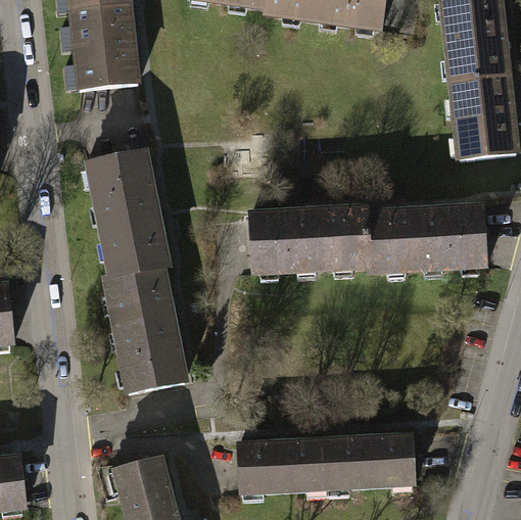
[(64,0),(66,11),(129,5),(128,0),(64,0)]
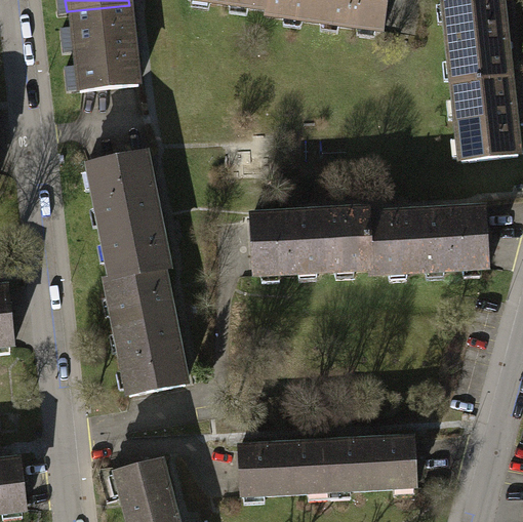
[(187,0),(187,2),(270,12),(272,0),(187,0)]
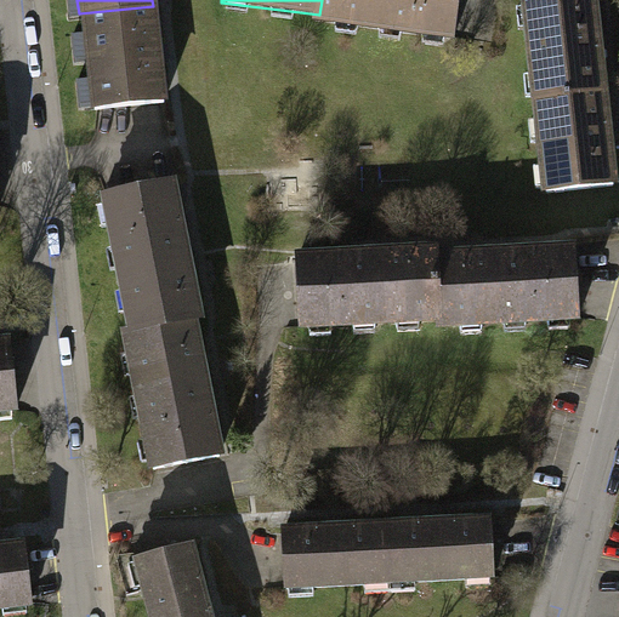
[(322,0),(319,15),(318,26),(456,44),(461,0),(322,0)]
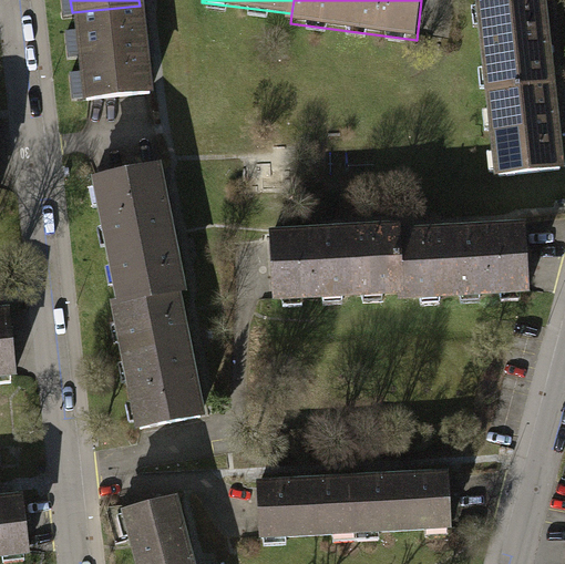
[(486,89),(556,81),(546,0),(486,0),(476,1),(486,89)]
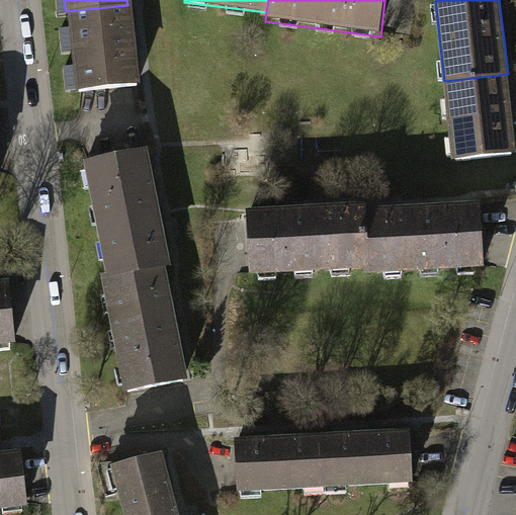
[(74,92),(137,85),(127,5),(66,11),(74,92)]
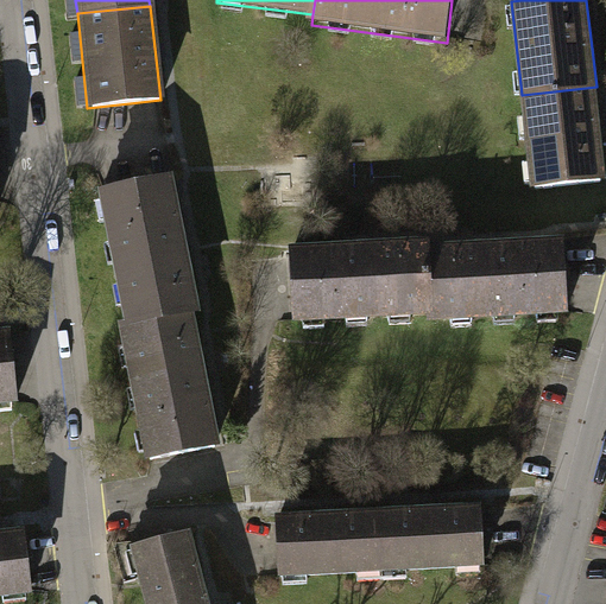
[(532,189),(605,180),(605,159),(597,87),(522,95),(532,189)]
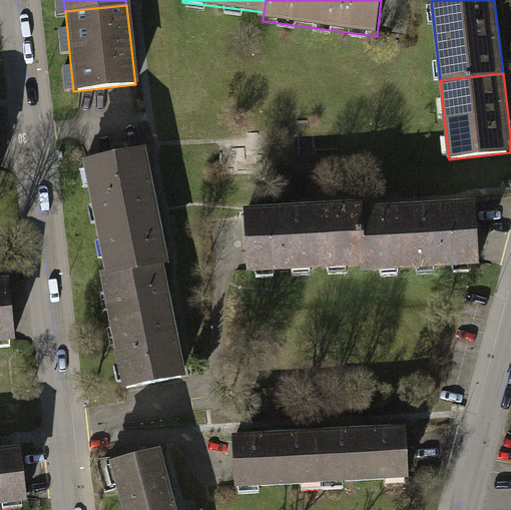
[(169,266),(146,149),(83,162),(107,278),(162,267),(169,266)]
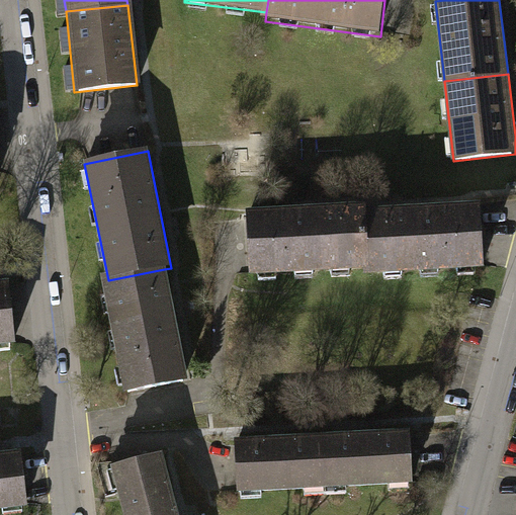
[(480,202),(366,209),(370,268),(370,273),(484,266),(480,202)]
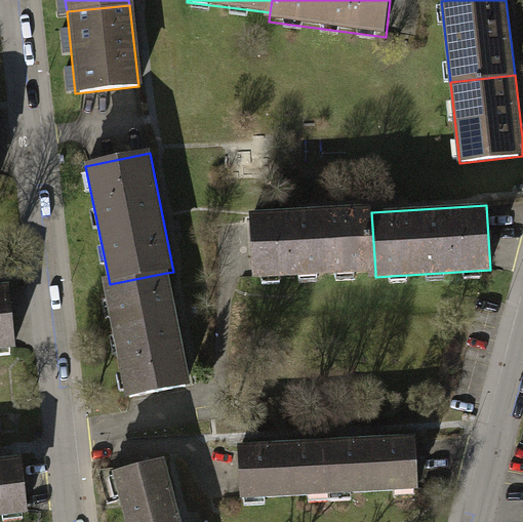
[(371,206),(246,213),(250,279),(375,272),(371,212),(371,206)]
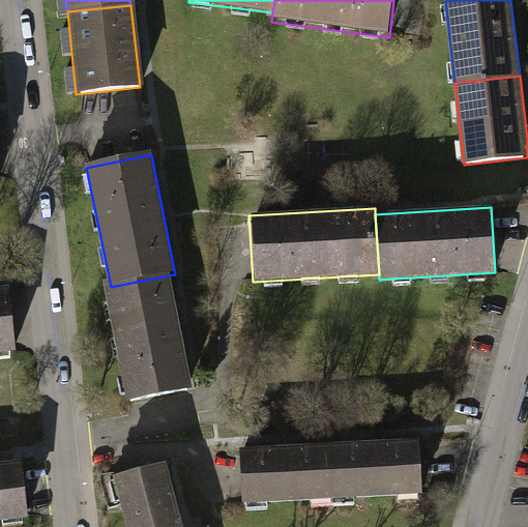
[(191,388),(168,275),(111,287),(104,289),(126,401),(191,388)]
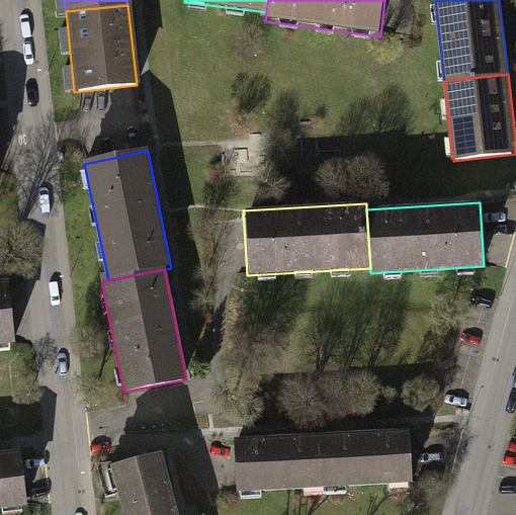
[(0,344),(15,343),(8,280),(0,281),(0,344)]
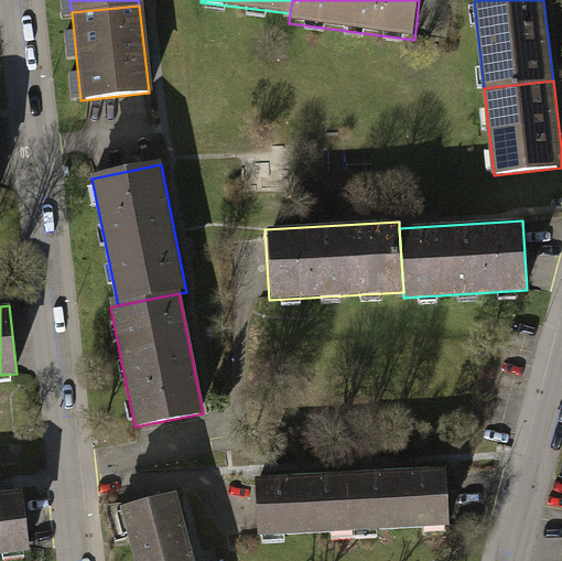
[(446,526),(444,471),(349,475),(353,530),(446,526)]
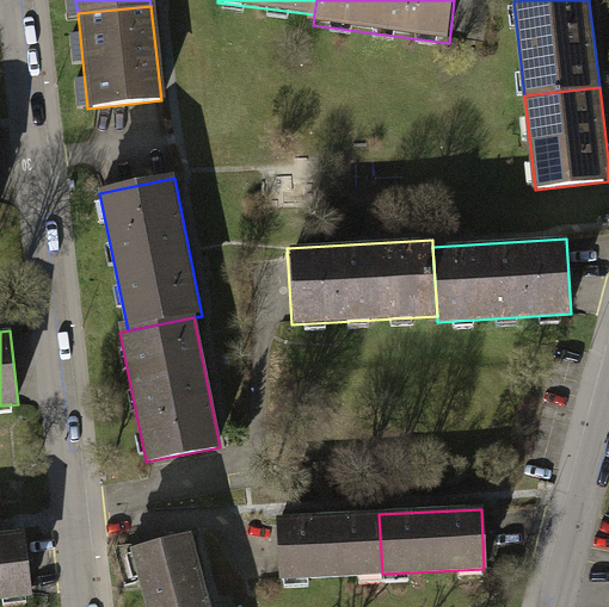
[(382,574),(379,514),(276,520),(280,578),(382,574)]
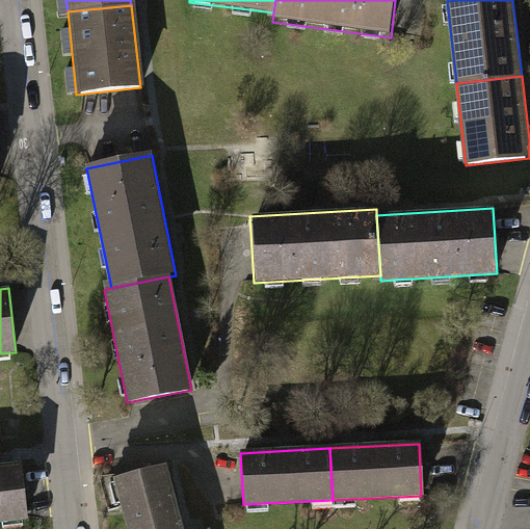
[(127,528),(181,528),(164,465),(113,478),(127,528)]
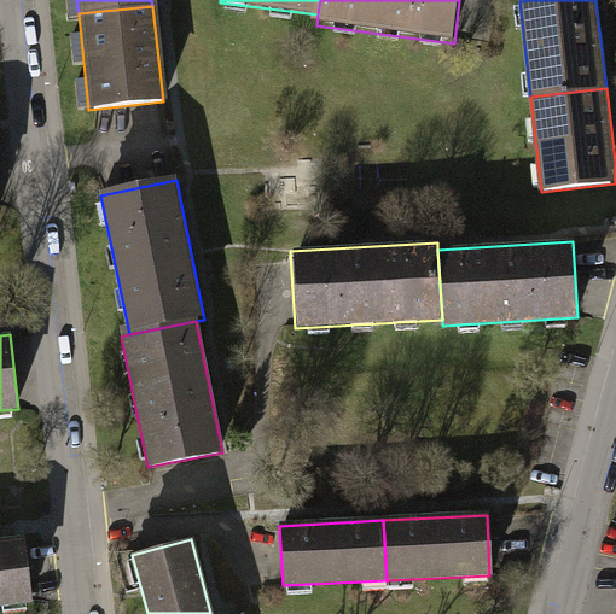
[(0,601),(33,598),(27,541),(0,543),(0,601)]
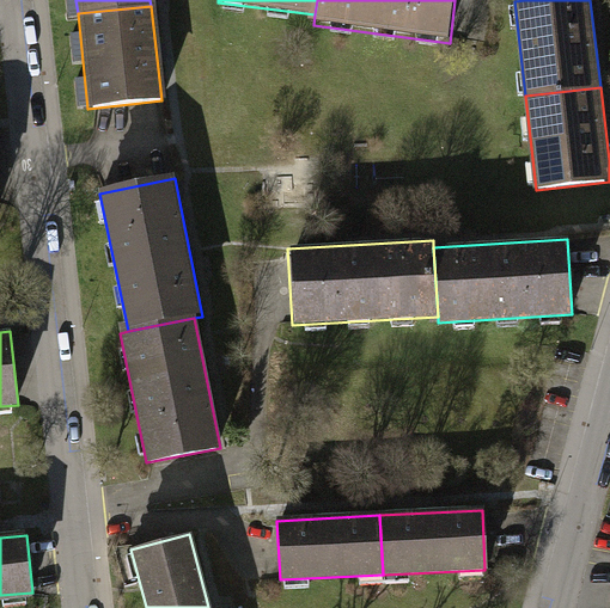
All buildings are outlined.
